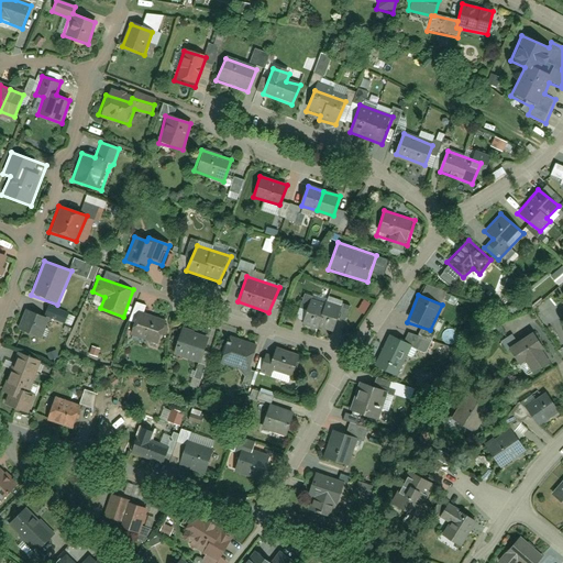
[(343,308),(309,296),(299,321),(332,334),(343,308)]
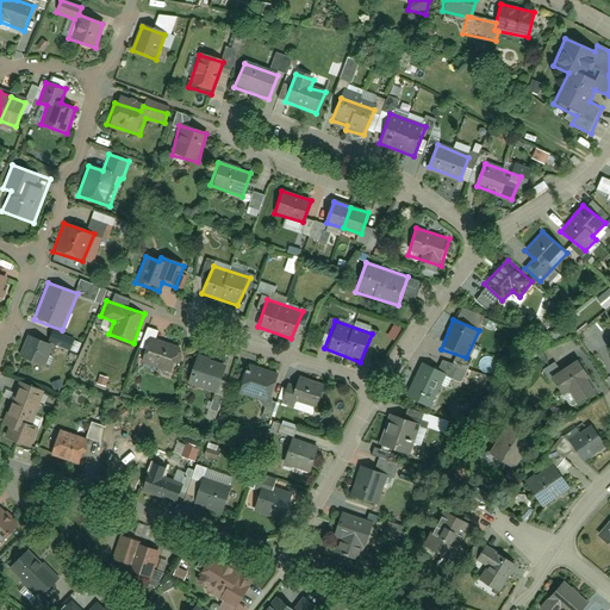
[(54,343),(29,334),(18,361),(44,369),(54,343)]
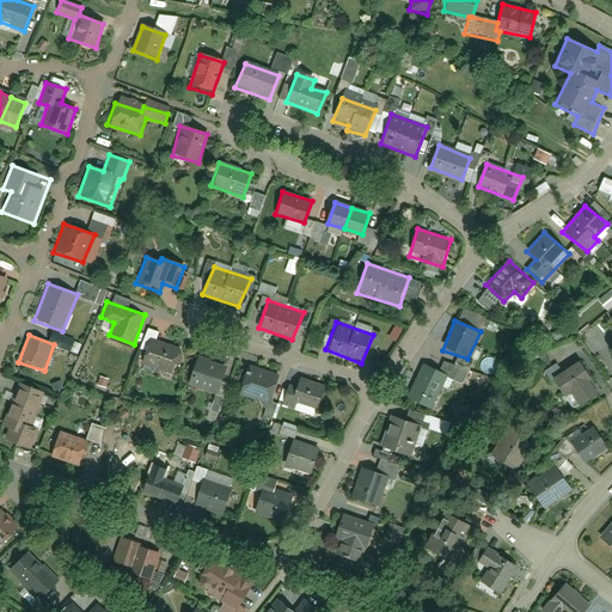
[(182,349),(150,337),(141,361),(173,372),(182,349)]
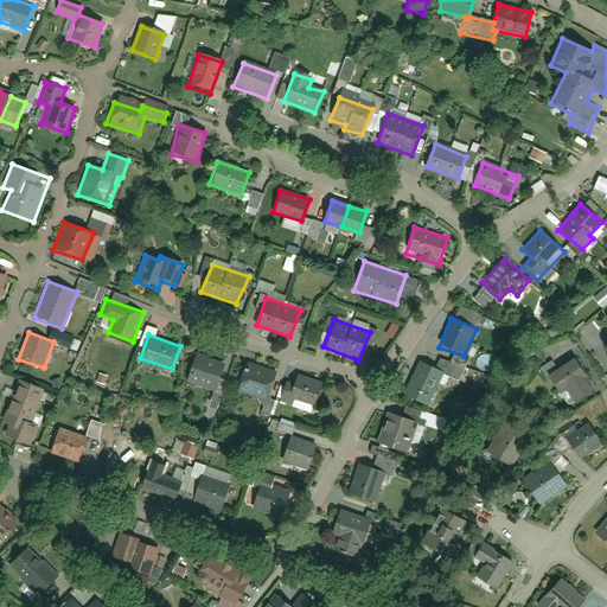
[(224,366),(193,355),(185,379),(215,391),(224,366)]
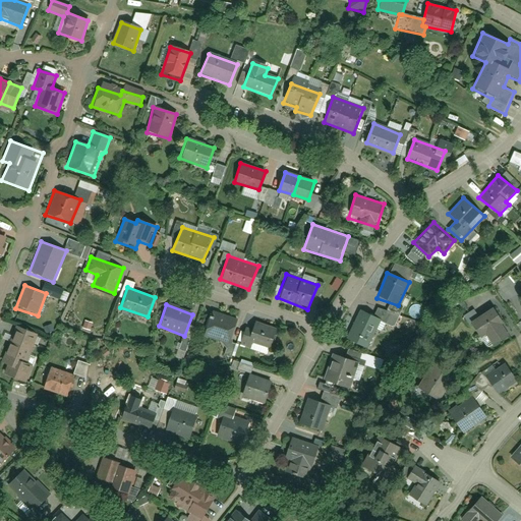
[(513,331),(498,304),(470,322),(480,338),(484,335),(491,346),(513,331)]
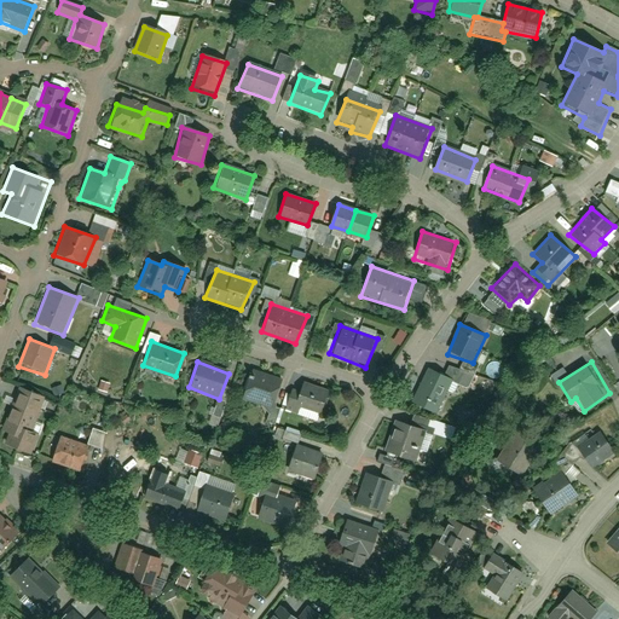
[(452,379),(427,368),(410,404),(437,415),(452,379)]
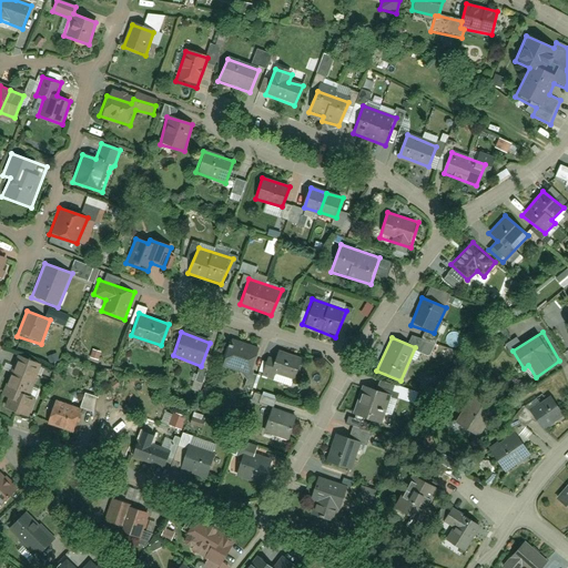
[(256,352),(226,342),(219,364),(247,375),(256,352)]
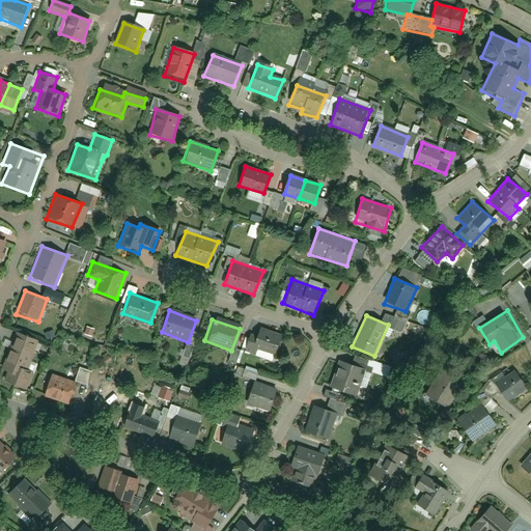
[(281,340),(257,331),(250,347),(275,356),(281,340)]
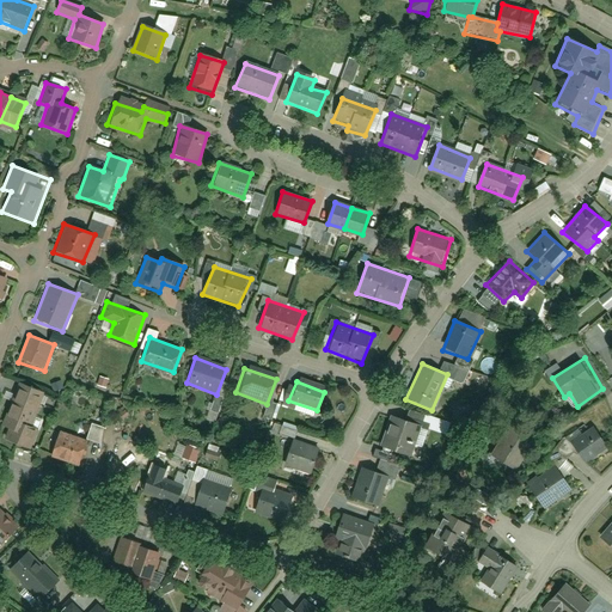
[(5,444),(30,452),(37,430),(31,428),(43,393),(17,384),(1,427),(10,429),(5,444)]
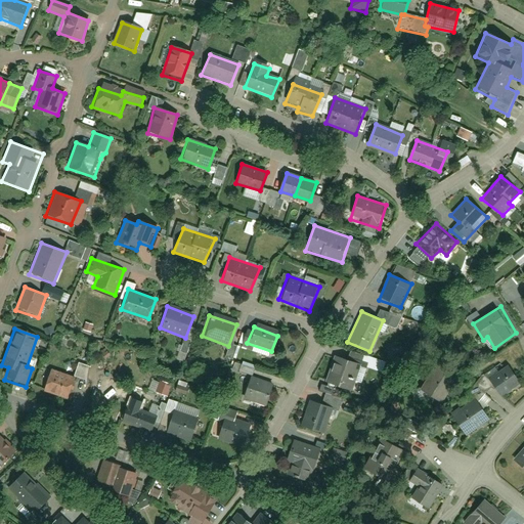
[(360,363),(334,355),(324,386),(350,395),(360,363)]
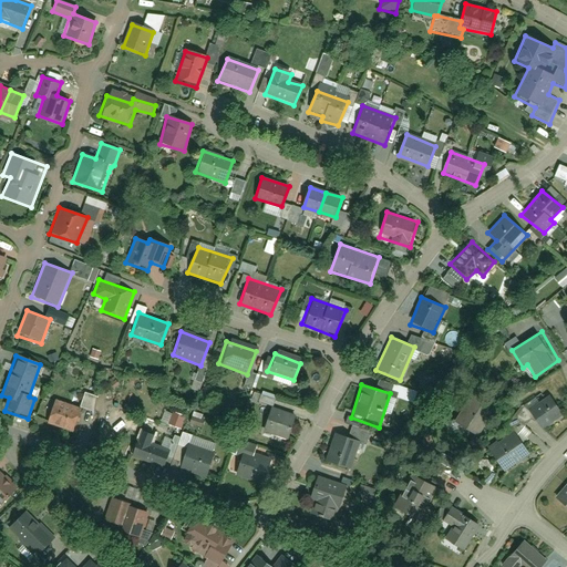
[(477,434),(496,408),(475,393),(456,422),(477,434)]
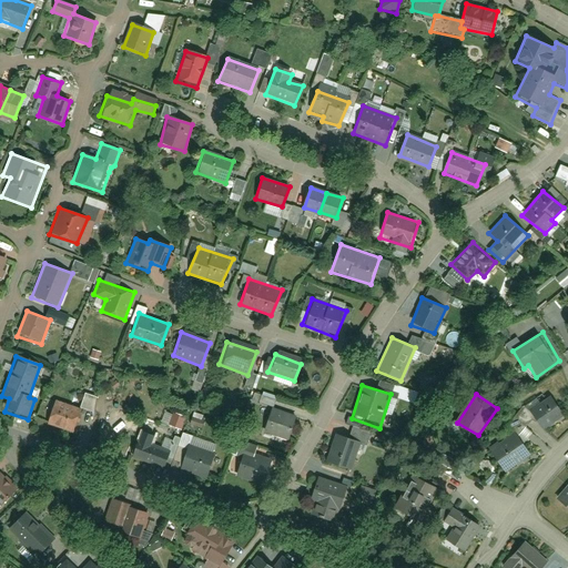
[(563,414),(548,395),(527,411),(541,429),(563,414)]
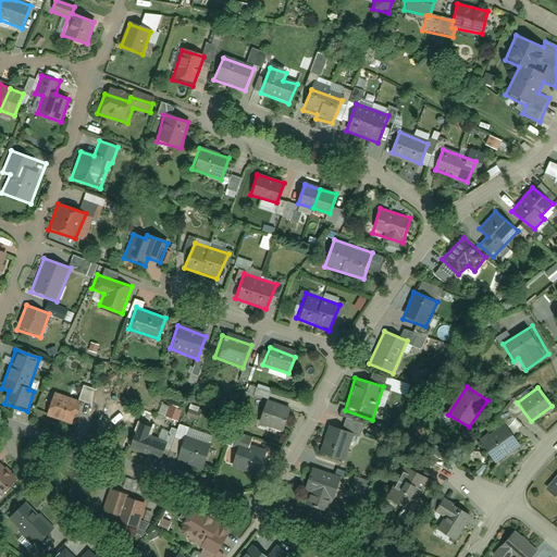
[(78,404),(51,394),(44,415),(72,424),(78,404)]
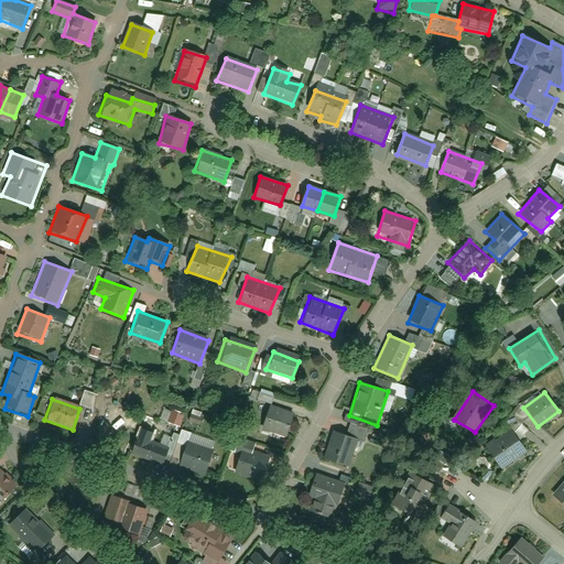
[(261,427),(288,435),(294,413),(270,404),(261,427)]
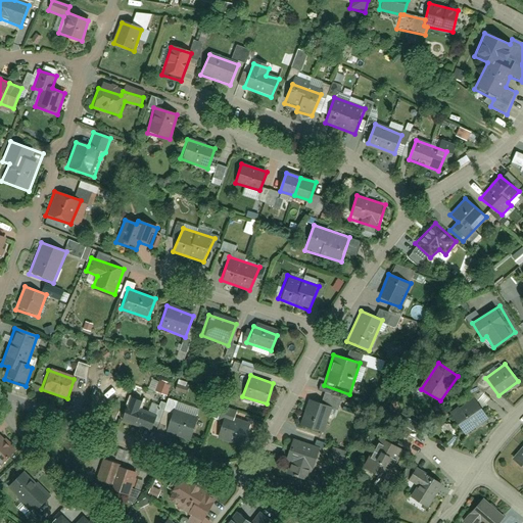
[(464,433),(489,418),(475,397),(449,415),(464,433)]
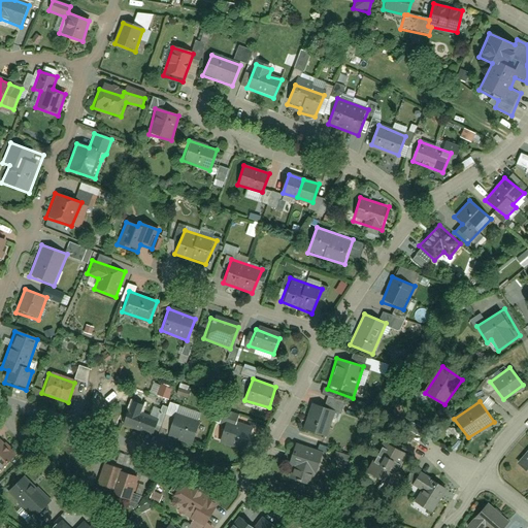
[(336,410),(310,402),(302,428),(328,436),(336,410)]
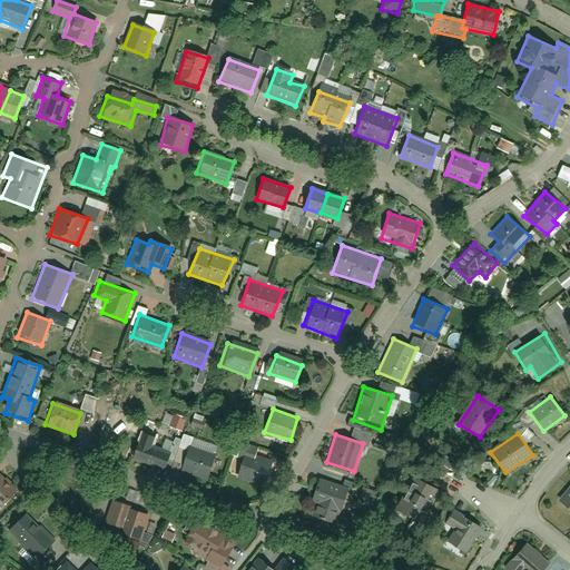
[(219,446),(193,438),(180,469),(209,479),(219,446)]
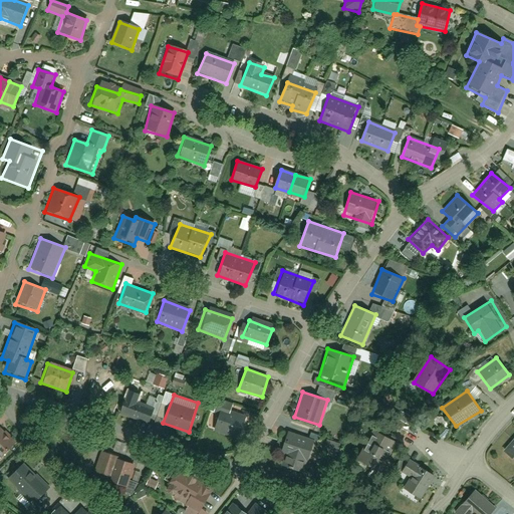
[(155,407),(125,397),(118,413),(149,424),(155,407)]
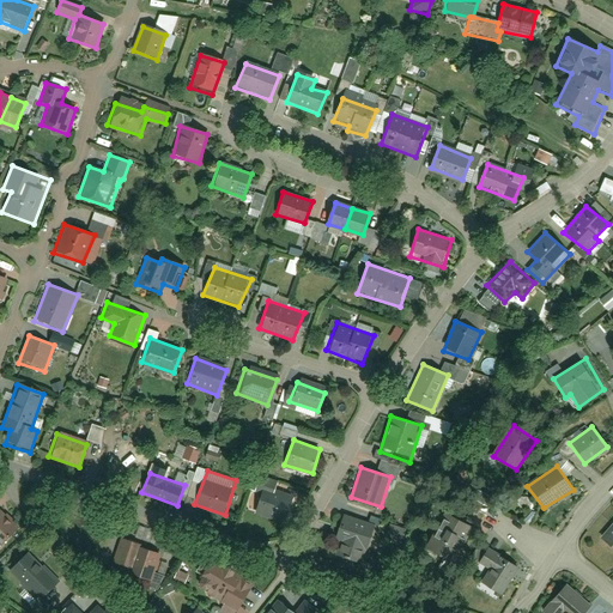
[(254,511),(286,522),(296,498),(275,491),(278,484),(260,477),(254,491),(260,493),(254,511)]
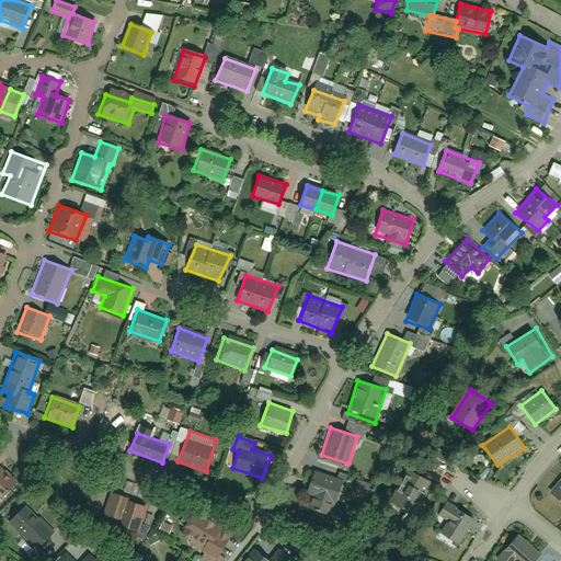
[(415,514),(432,481),(415,473),(408,469),(398,485),(389,502),(415,514)]
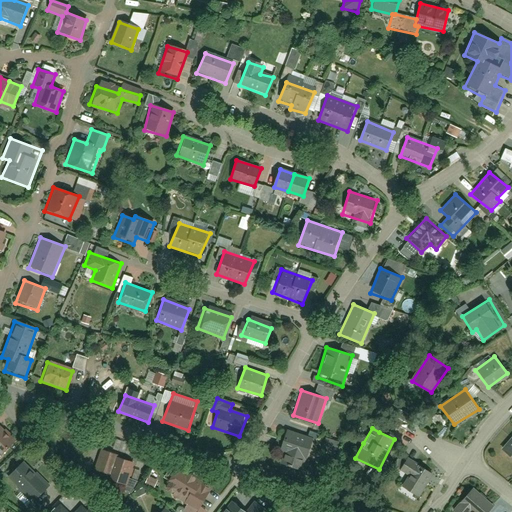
[(308,460),(314,437),(287,429),(280,450),(308,460)]
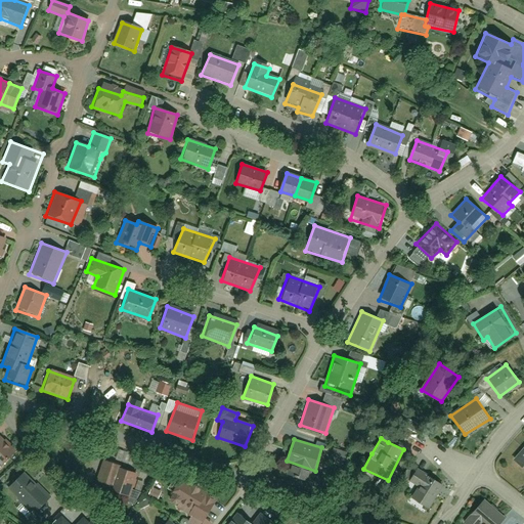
[(0,469),(14,452),(0,441),(0,469)]
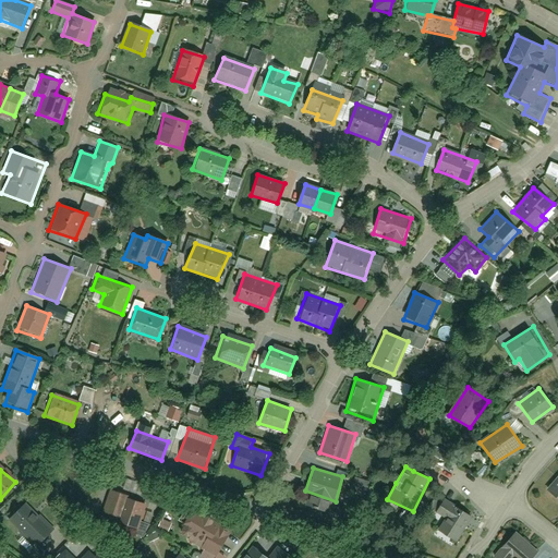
[(372,482),(356,476),(354,486),(368,492),(372,482)]
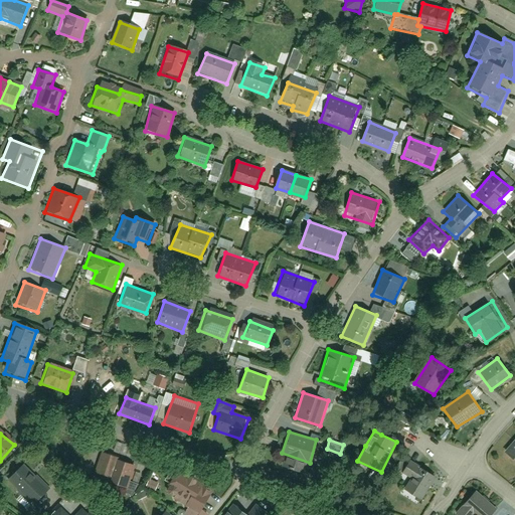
[(514,460),(514,440),(504,453),(514,460)]
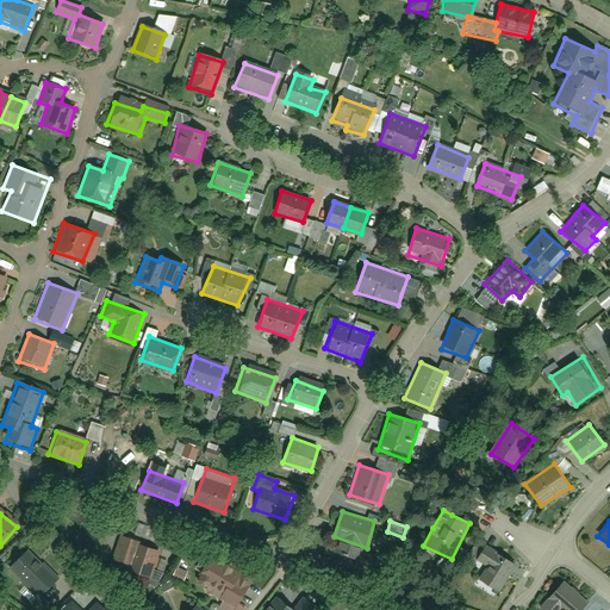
[(139,545),(141,545),(141,542),(123,536),(114,560),(132,565),(139,545)]
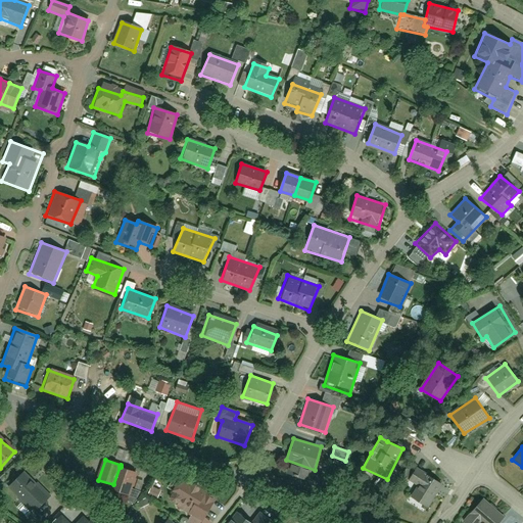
[(121,467),(120,467),(113,484),(112,489),(129,494),(136,473),(121,467)]
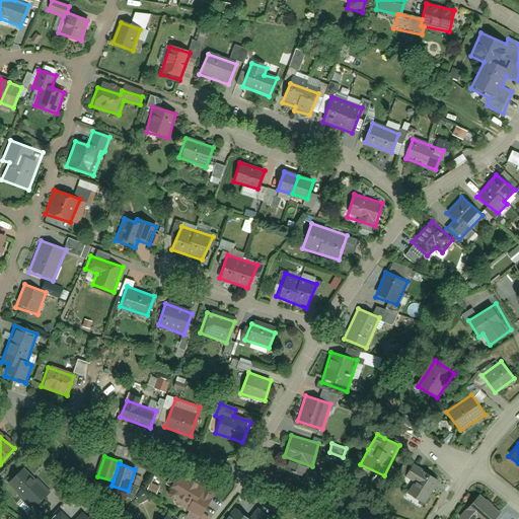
[(422,507),(438,479),(412,464),(402,477),(412,483),(402,496),(422,507)]
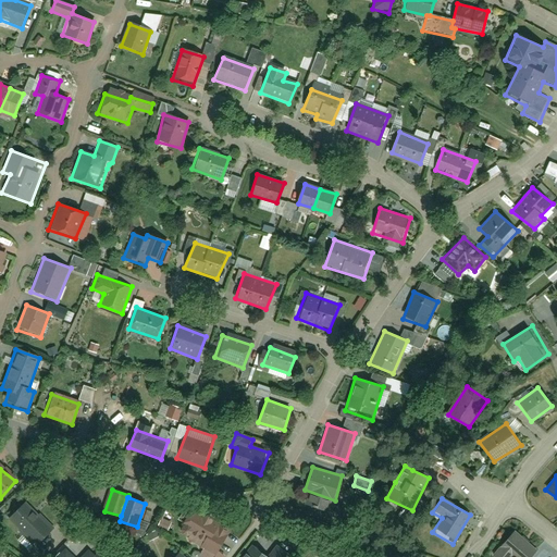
[(9,521),(35,546),(53,529),(27,503),(9,521)]
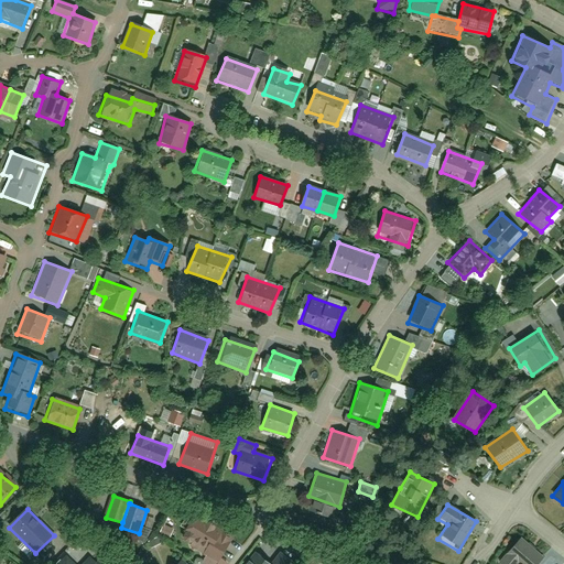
[(215,561),(231,537),(195,511),(179,537),(215,561)]
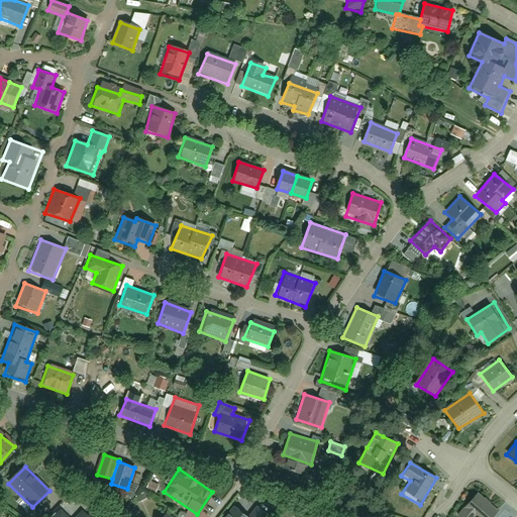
[(489,516),(497,510),(476,492),(457,510),(466,516),(489,516)]
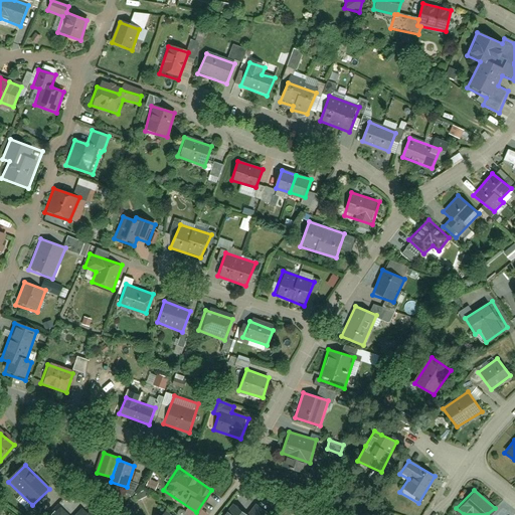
[(264,514),(268,511),(256,503),(245,514),(233,504),(223,514),(264,514)]
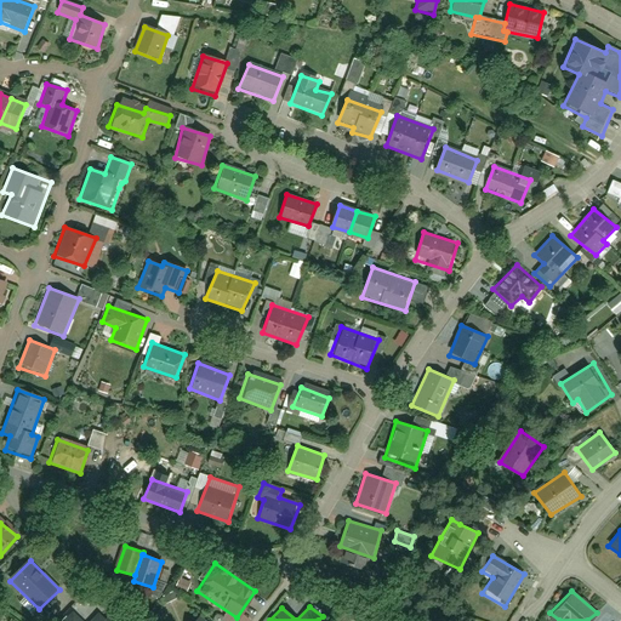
[(95,620),(84,620),(74,610),(63,620),(109,620),(102,614),(95,620)]
